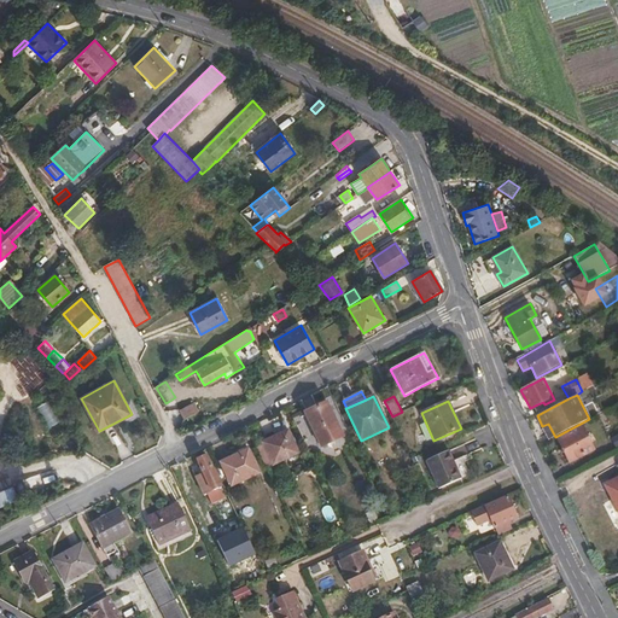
[(194,402),(179,410),(185,419),(199,412),(194,402)]
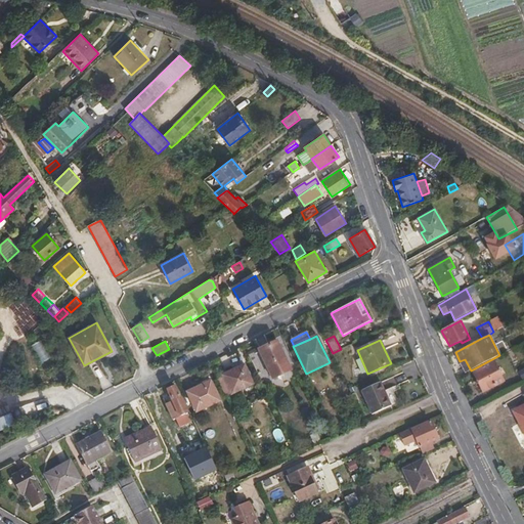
[(277,341),(258,350),(272,379),(292,370),(277,341)]
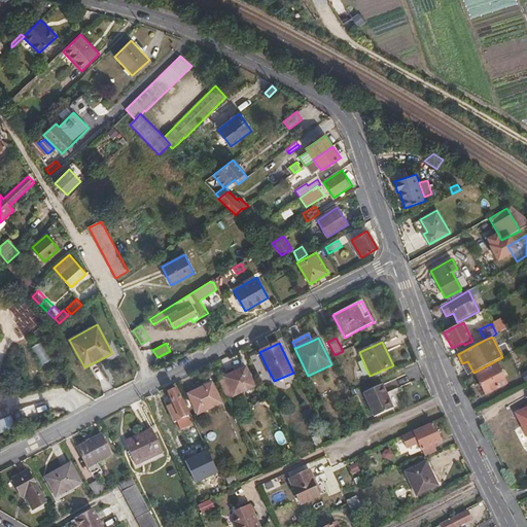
[(468,375),(473,373),(467,361),(462,363),(468,375)]
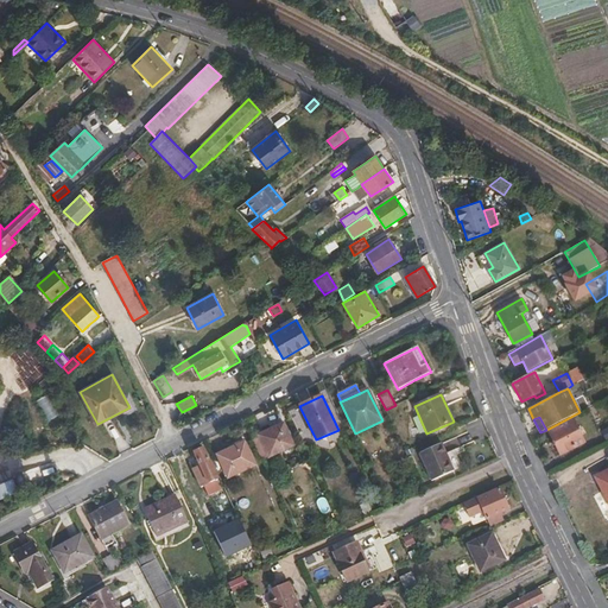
[(572,419),(548,431),(561,456),(586,443),(572,419)]
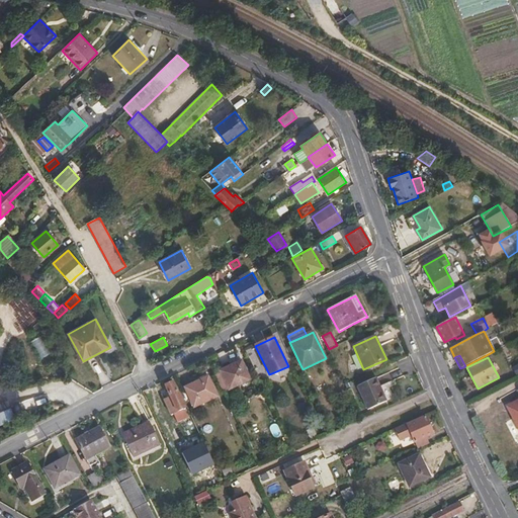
[(242,360),(220,371),(229,391),(251,379),(242,360)]
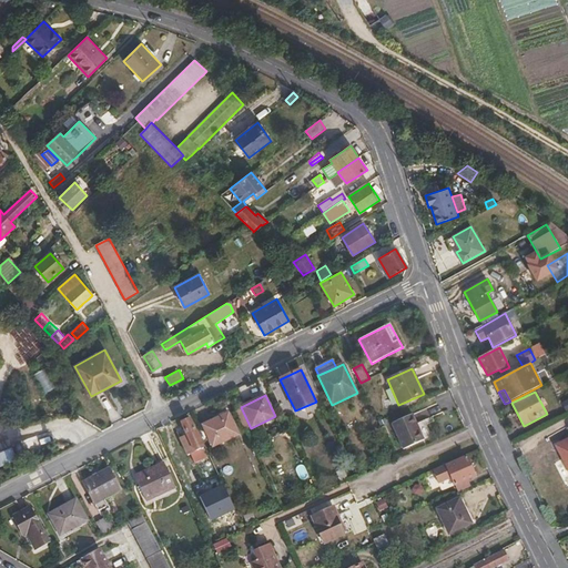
[(229,412),(202,425),(212,447),(240,435),(229,412)]
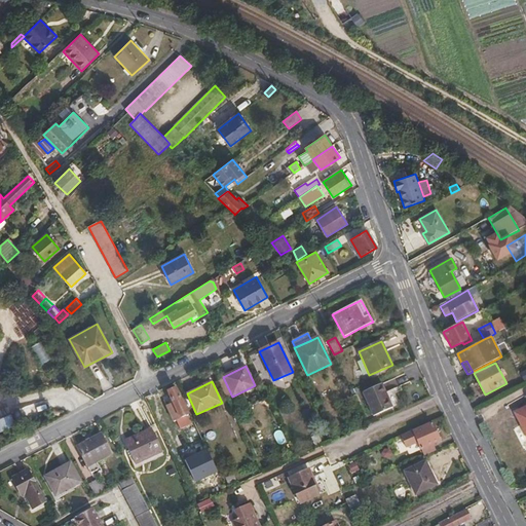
[(382,383),(363,392),(373,416),(392,407),(382,383)]
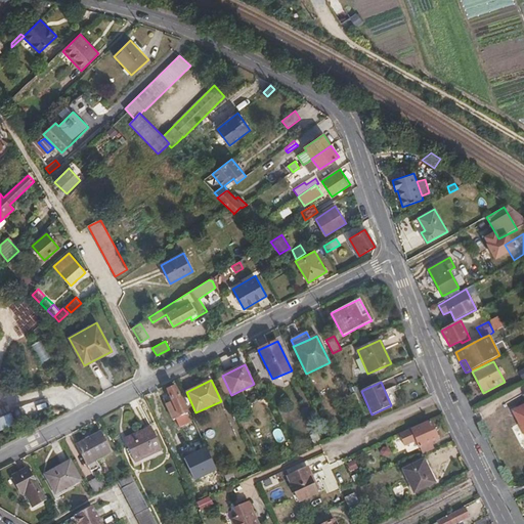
[(181,416),(187,412),(175,386),(167,390),(179,417),(181,416)]
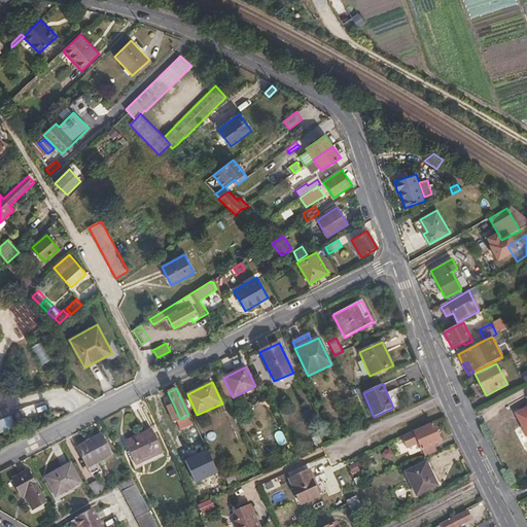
[(526,406),(516,413),(518,418),(526,412),(526,406)]
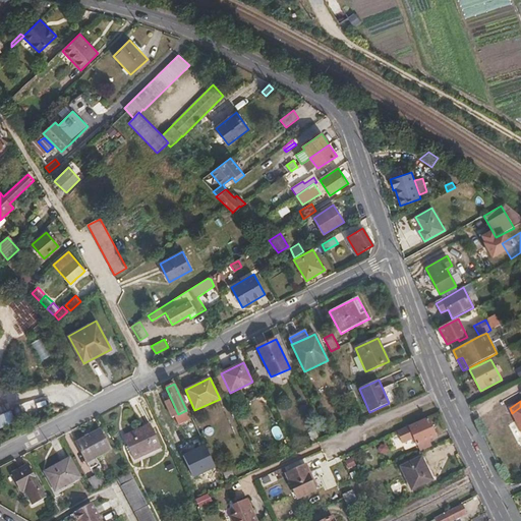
[(520,407),(512,413),(520,430),(520,407)]
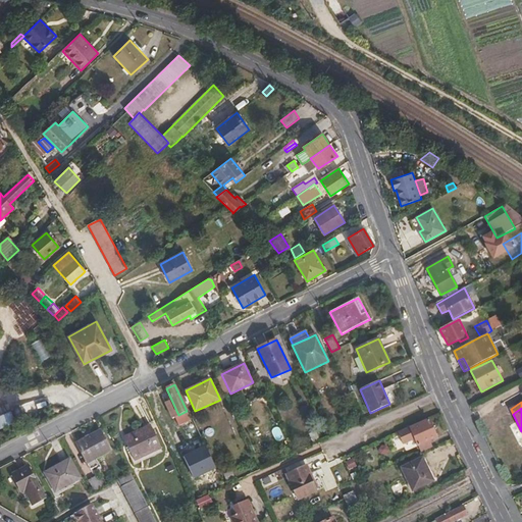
[(190,417),(187,411),(180,414),(184,420),(190,417)]
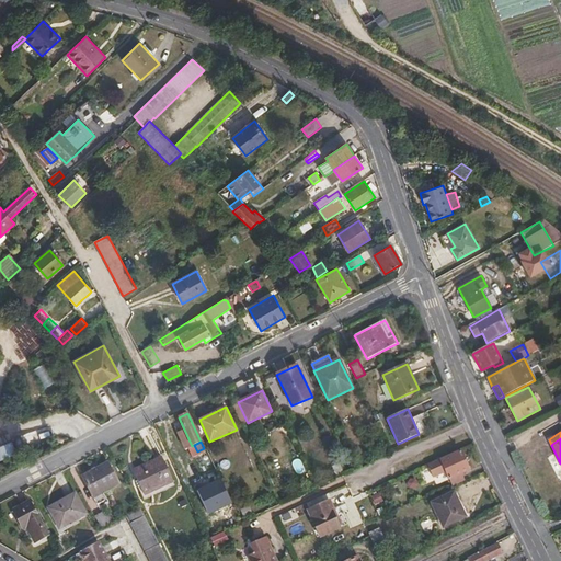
[(197,451),(194,445),(192,446),(187,448),(191,454),(197,451)]
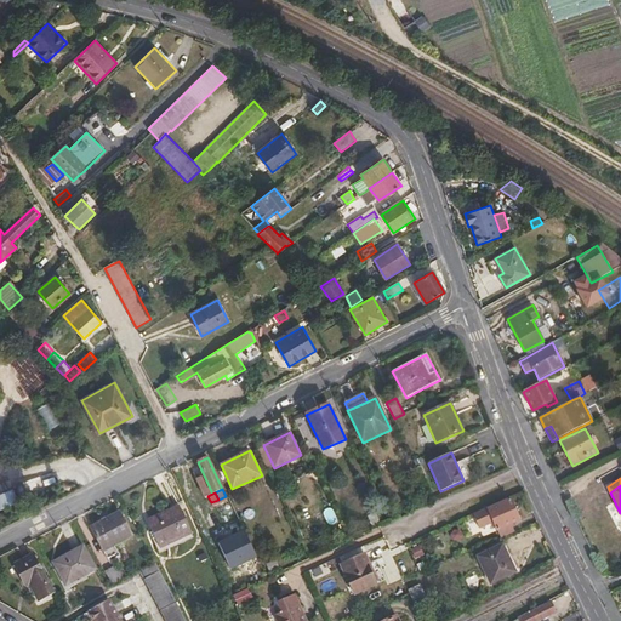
[(499,531),(512,525),(520,522),(511,499),(473,514),(479,529),(493,523),(496,531),(499,531)]
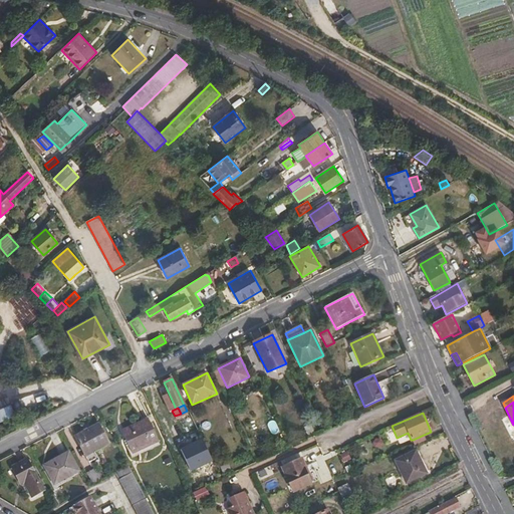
[(149,418),(121,431),(133,454),(160,442),(149,418)]
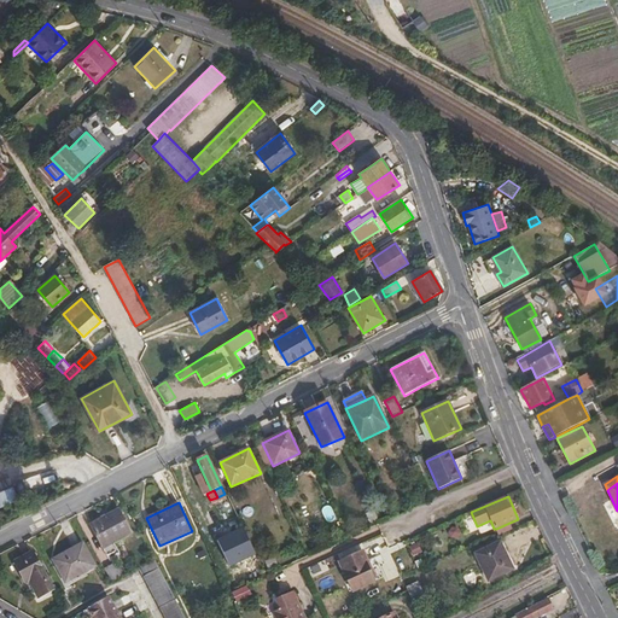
[(120,509),(106,517),(101,519),(91,525),(103,548),(104,548),(108,555),(108,557),(117,551),(117,549),(114,543),(132,534),(120,509)]
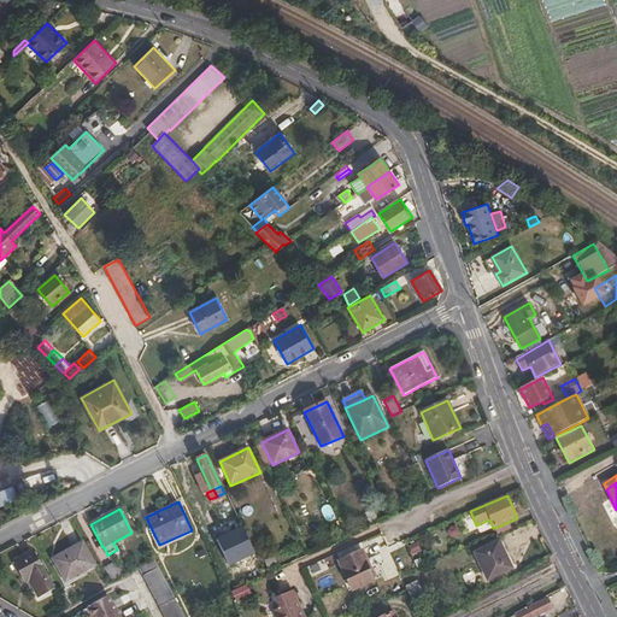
[(372,510),(365,513),(371,524),(378,521),(372,510)]
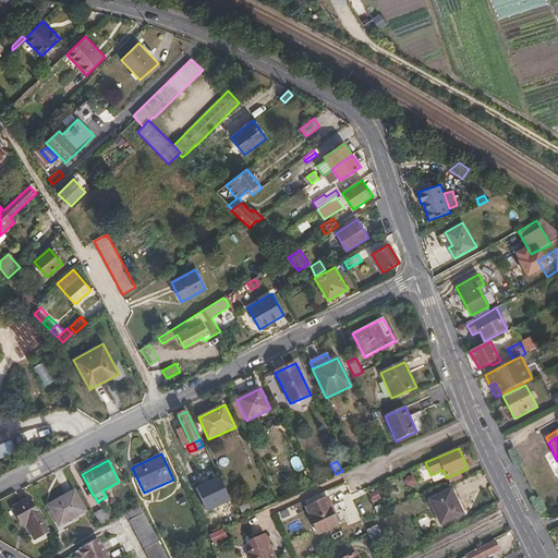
[(450,484),(463,478),(460,472),(448,477),(450,484)]
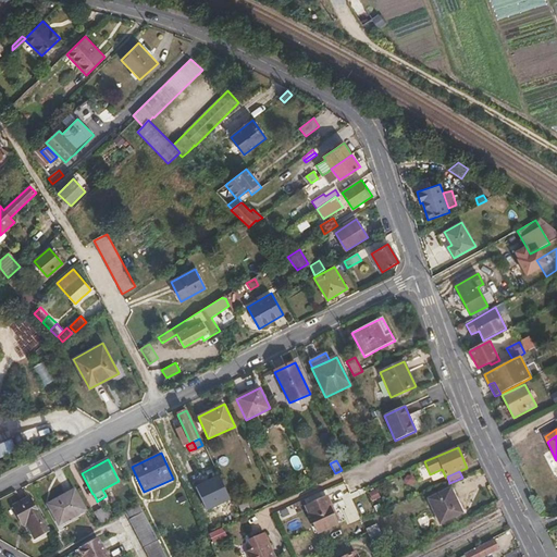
[(59,525),(60,525),(70,520),(86,510),(74,489),(47,504),(59,525)]
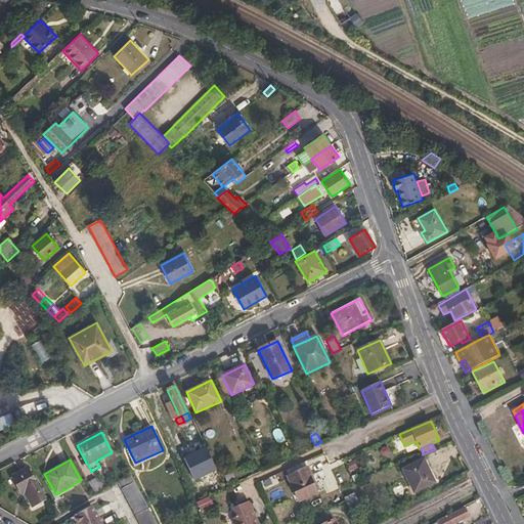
[(424,460),(403,470),(415,492),(435,482),(424,460)]
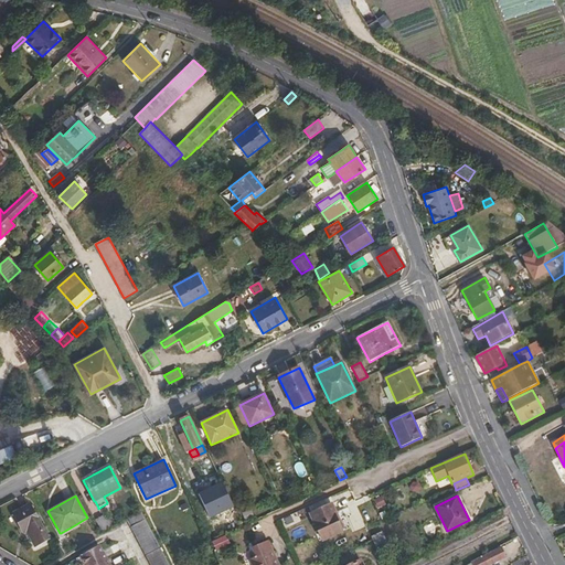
[(187,502),(179,505),(182,512),(189,508),(187,502)]
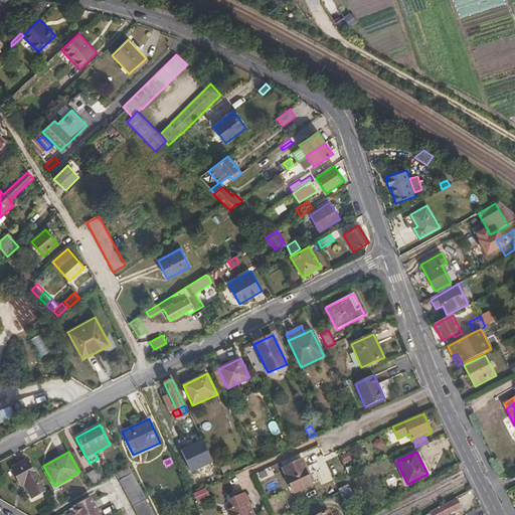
[(206,459),(194,464),(200,478),(212,473),(206,459)]
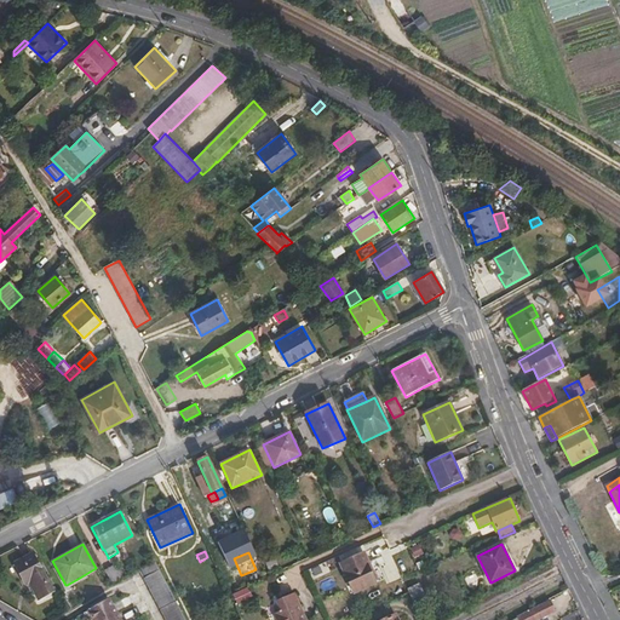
[(33,554),(15,563),(26,585),(29,583),(39,600),(53,591),(41,569),(33,554)]
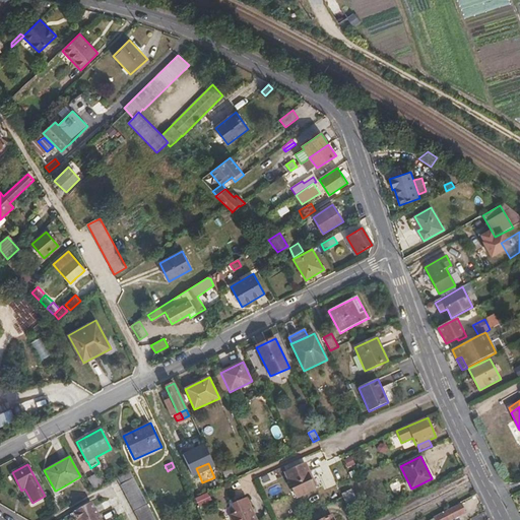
[(305,464),(285,472),(288,480),(297,498),(316,489),(305,464)]
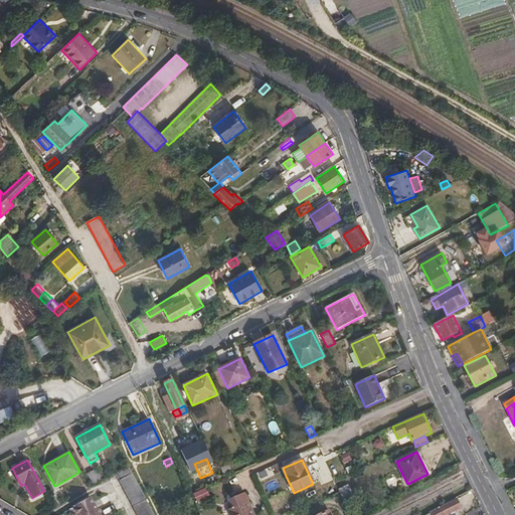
[(146,500),(129,467),(116,475),(119,481),(133,507),(146,500)]
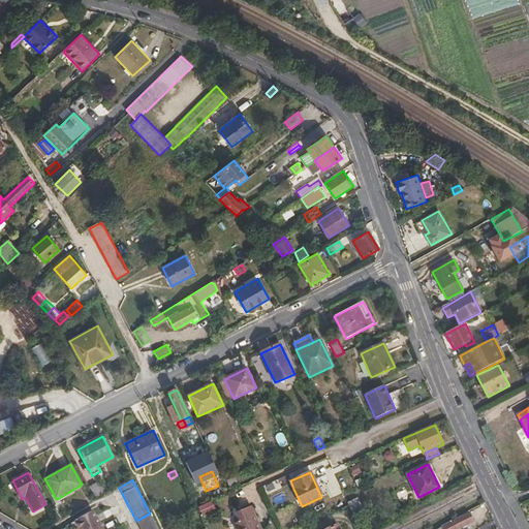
[(102,481),(98,485),(103,494),(107,492),(102,481)]
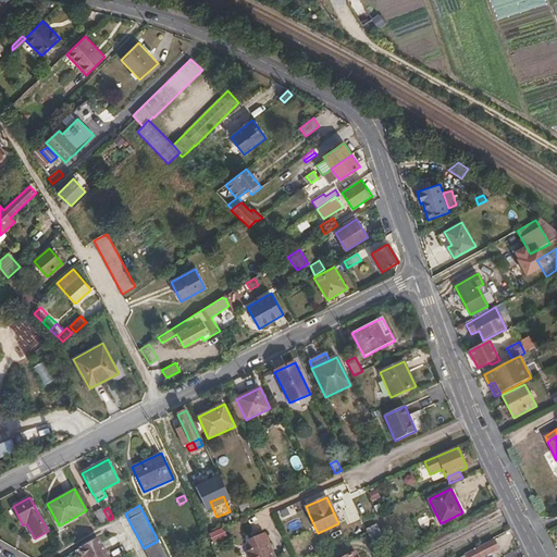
[(102,508),(94,512),(101,525),(109,520),(103,510),(102,508)]
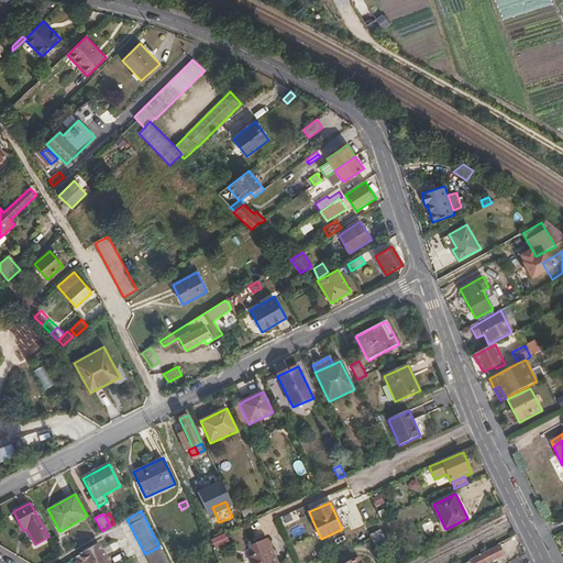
[(372,538),(376,547),(387,542),(382,530),(374,534),(372,529),(368,531),(372,538)]
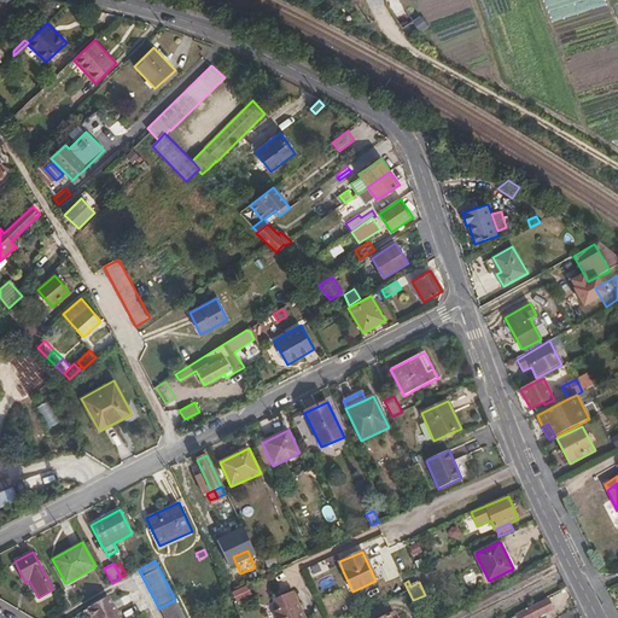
[(248,586),(233,592),(235,600),(251,594),(248,586)]
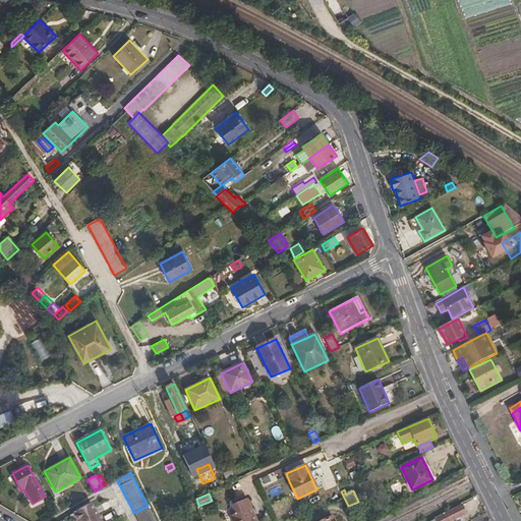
[(240,513),(231,517),(232,520),(257,520),(247,499),(236,504),(240,513)]
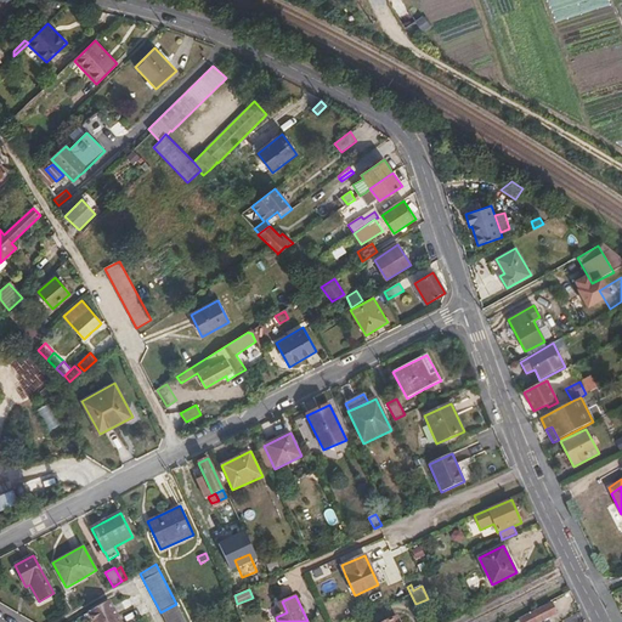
[(88,612),(92,621),(120,621),(109,600),(88,612)]
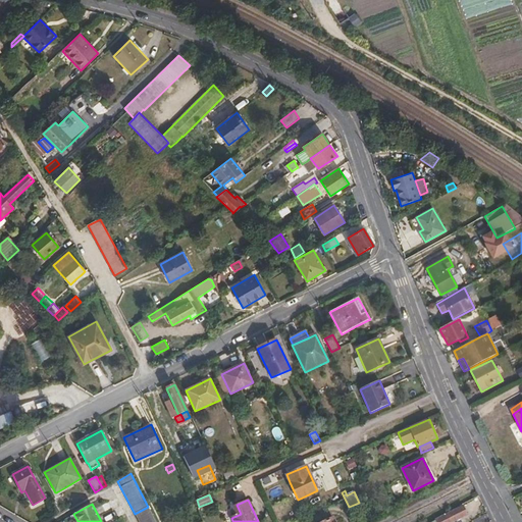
[(453,521),(468,515),(463,505),(435,520),(431,521),(453,521)]
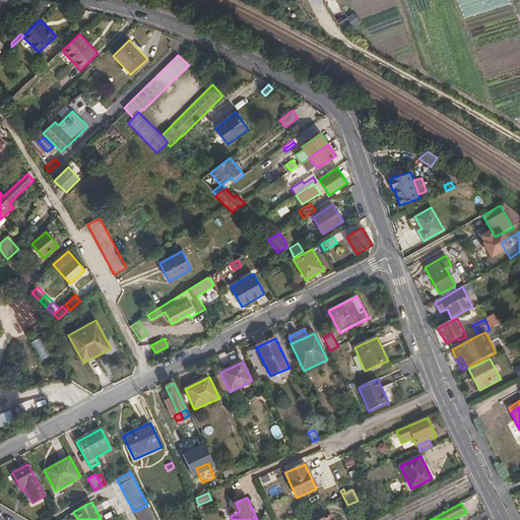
[(155,519),(147,505),(134,512),(138,519),(155,519)]
